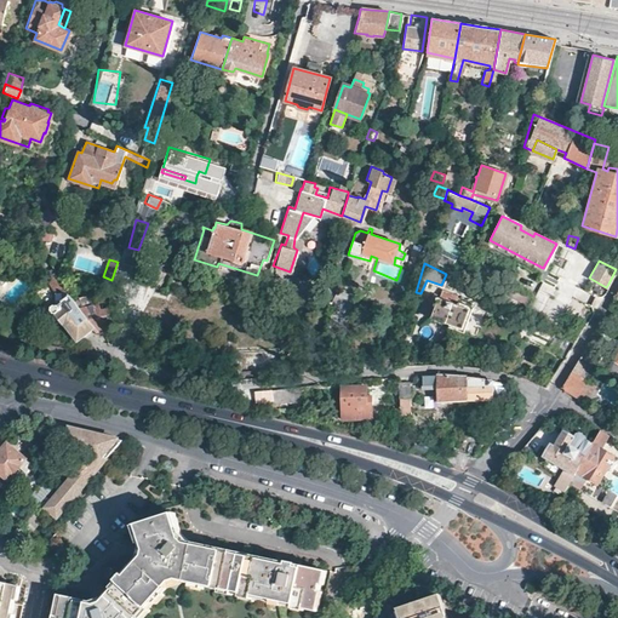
[(58,290),(63,286),(56,274),(50,278),(58,290)]
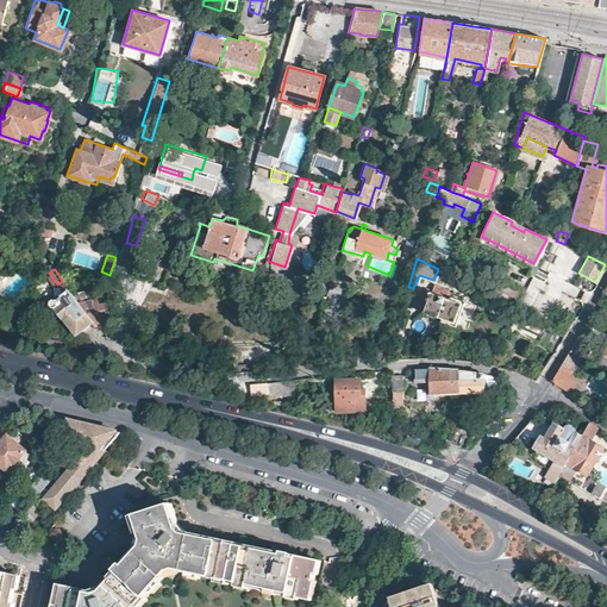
[(452,321),(463,295),(432,283),(429,292),(421,289),(414,307),(423,310),(424,311),(452,321)]
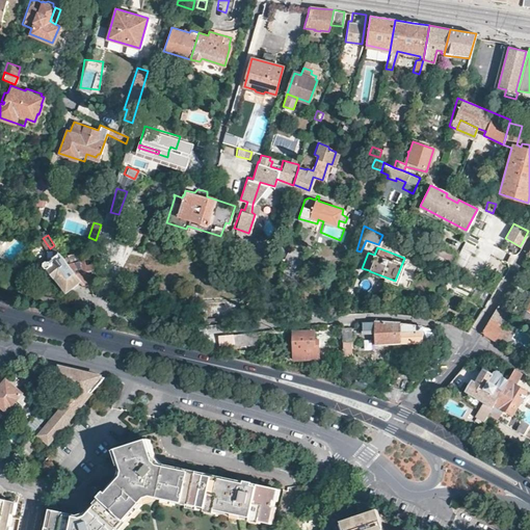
[(78,280),(62,257),(59,254),(53,258),(48,261),(48,262),(46,263),(45,265),(47,267),(49,267),(65,291),(68,289),(78,280)]
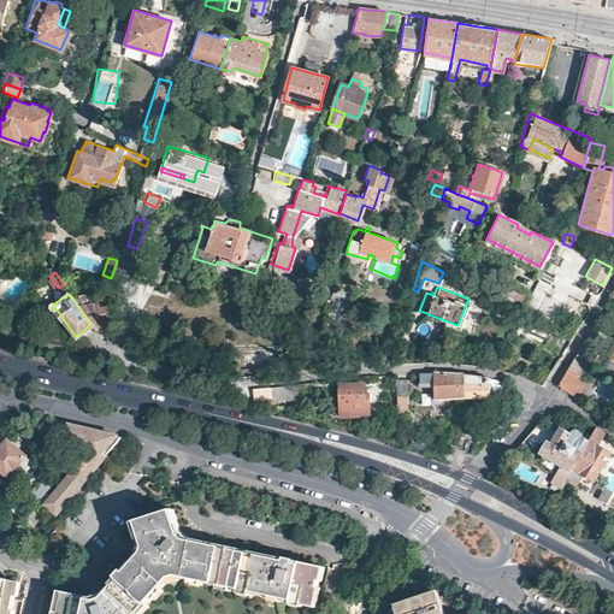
[(106,340),(110,341),(106,324),(107,305),(98,306),(96,297),(90,299),(89,294),(72,297),(90,324),(93,328),(101,326),(105,338),(106,340)]
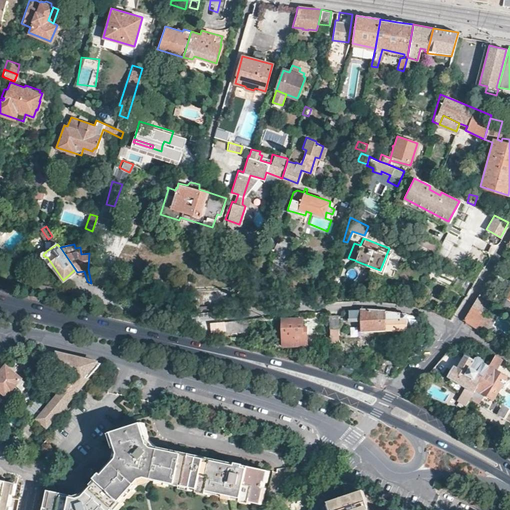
[(509,259),(505,257),(501,264),(509,267),(509,259)]
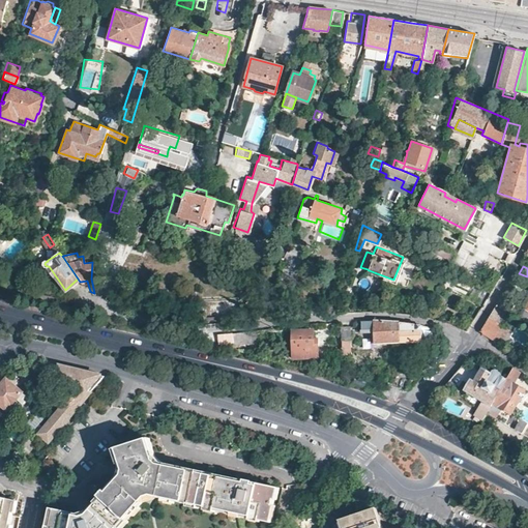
[(480,331),(492,338),(500,323),(494,320),(505,299),(499,295),(480,326),(480,327),(480,329),(480,330),(480,331)]
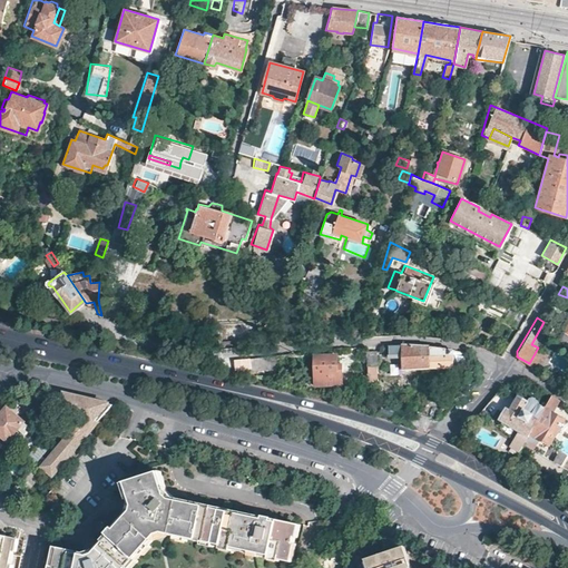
[(567,333),(562,330),(556,340),(567,346),(567,333)]
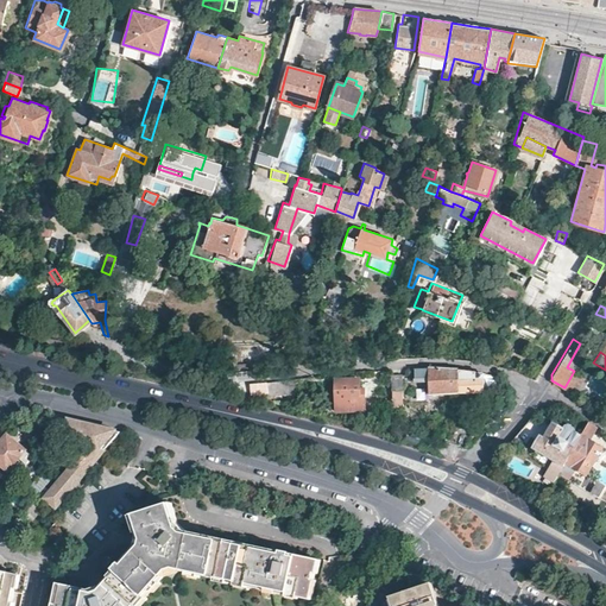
[(428,392),(458,391),(456,368),(434,367),(412,366),(412,379),(428,378),(428,392)]
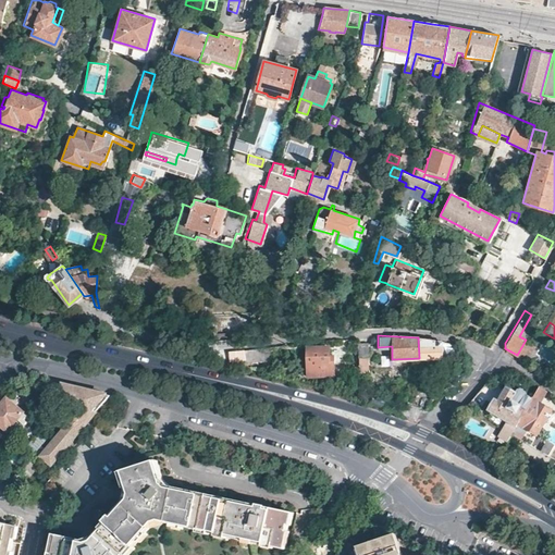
[(441,357),(441,341),(427,338),(418,337),(419,358),(441,357)]
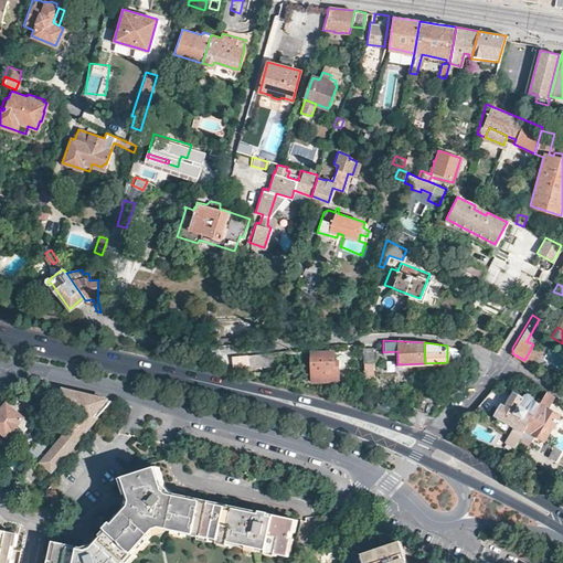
[(372,344),(362,344),(363,375),(372,375),(372,344)]
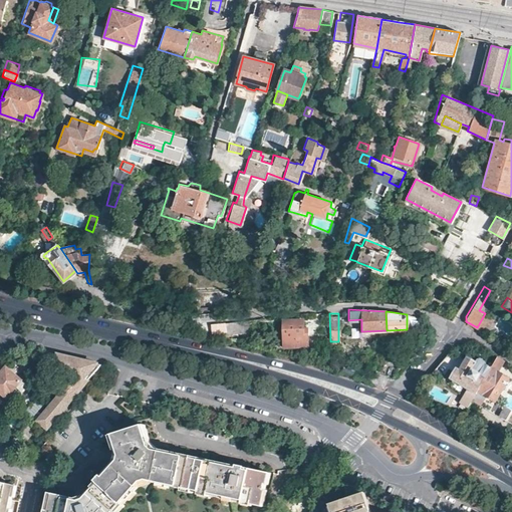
[(242,319),(210,323),(210,330),(225,328),(226,331),(242,330),(242,319)]
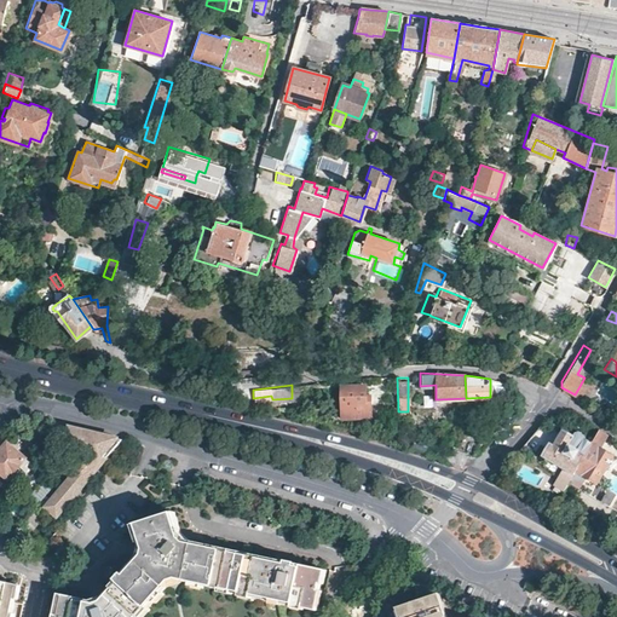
[(369,417),(369,395),(363,395),(363,385),(340,385),(339,386),(340,416),(368,416),(368,419),(369,417)]
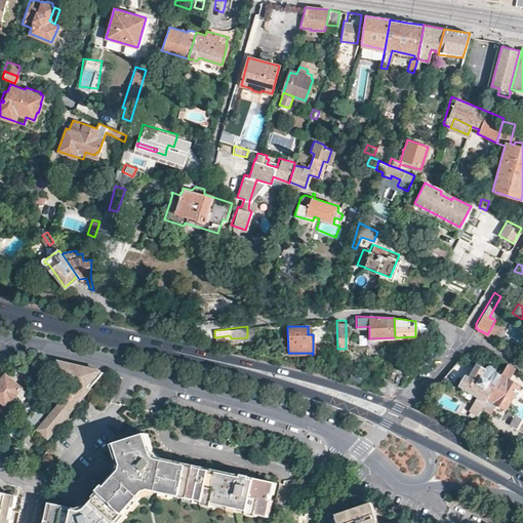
[(46,436),(103,370),(89,367),(70,363),(58,360),(54,373),(63,375),(66,380),(75,384),(80,385),(72,394),(69,391),(67,389),(63,388),(58,394),(63,398),(37,428),(46,436)]
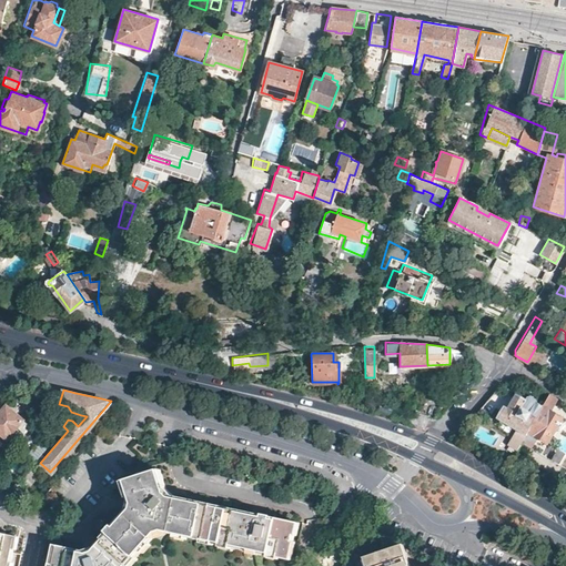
[(496,416),(525,433),(526,431),(542,404),(535,400),(535,397),(529,394),(528,394),(527,394),(527,395),(525,397),(515,392),(507,405),(503,403),(496,416)]
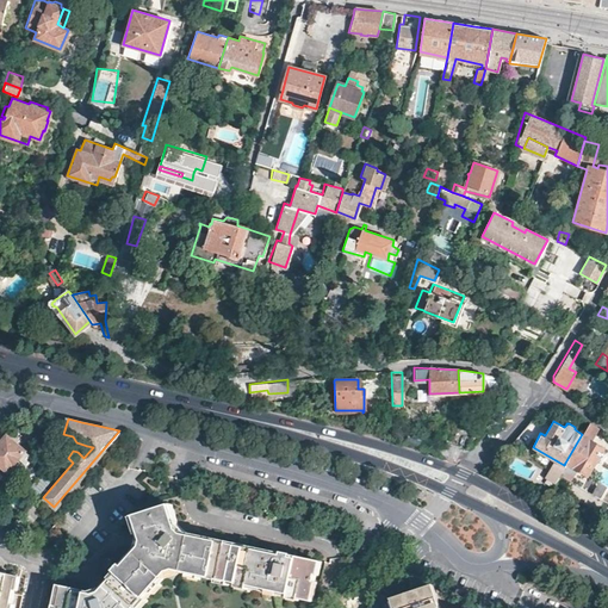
[(590,421),(582,434),(565,463),(585,473),(601,446),(589,439),(596,425),(590,421)]
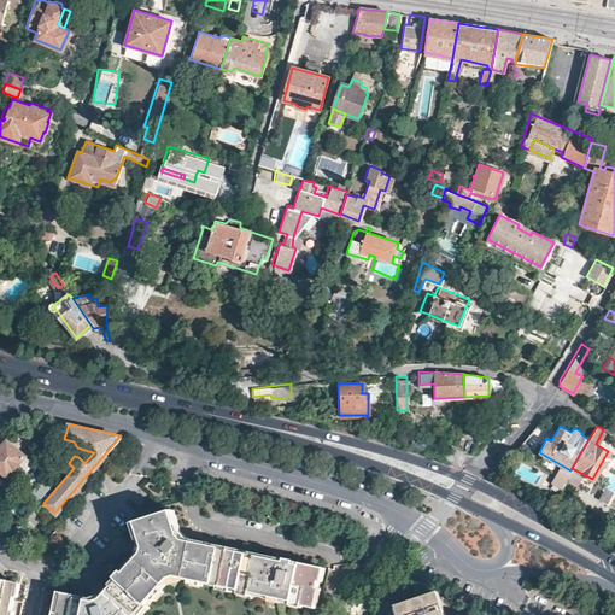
[(0,479),(10,487),(29,466),(25,462),(28,458),(15,446),(18,444),(16,441),(18,439),(16,435),(12,439),(11,438),(9,441),(6,439),(4,441),(0,438),(0,468),(4,472),(0,476),(0,479)]
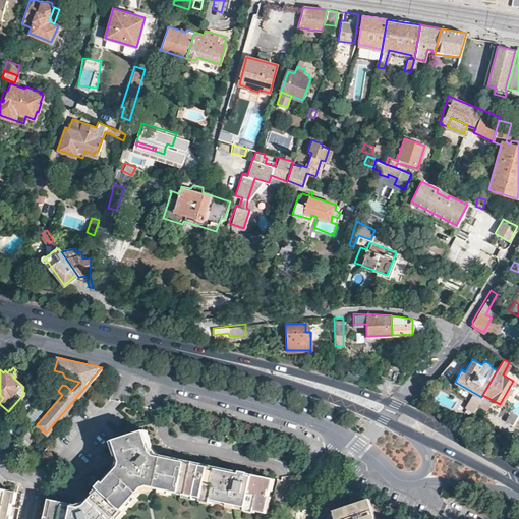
[(387,390),(391,381),(379,376),(376,385),(387,390)]
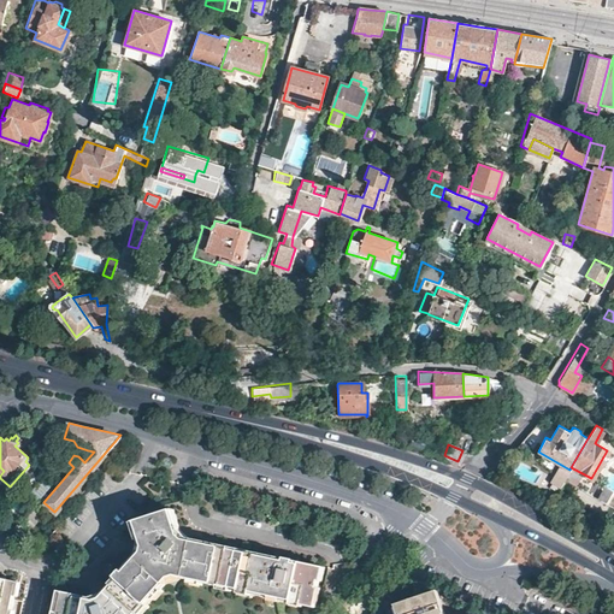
[(84,462),(94,452),(88,450),(81,459),(84,462)]
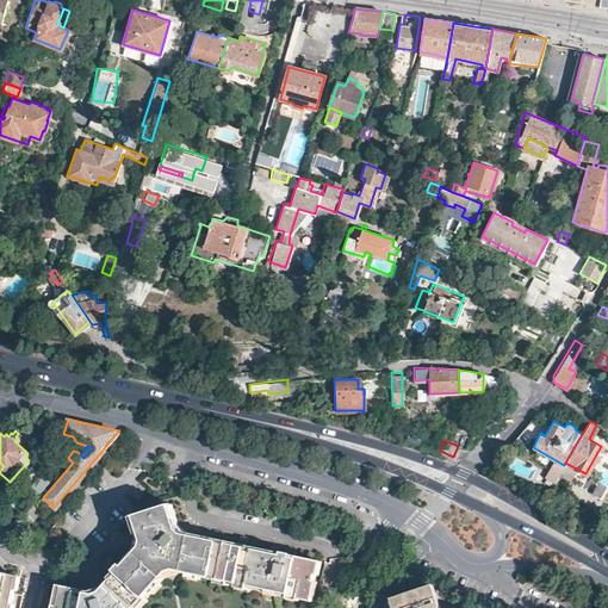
[(41,492),(51,478),(42,472),(31,486),(41,492)]
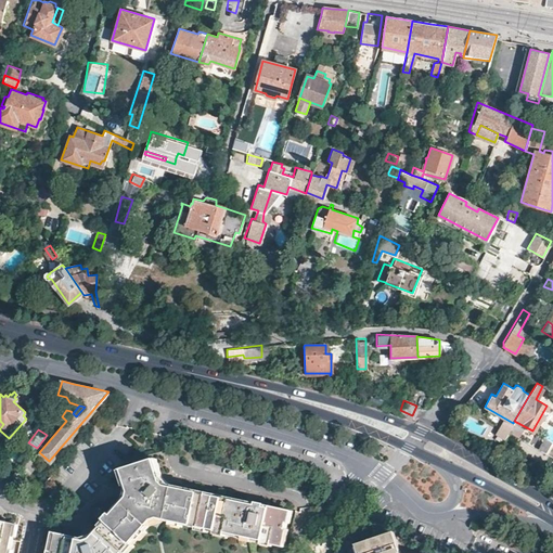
[(29,454),(18,467),(28,476),(39,463),(35,460),(29,454)]
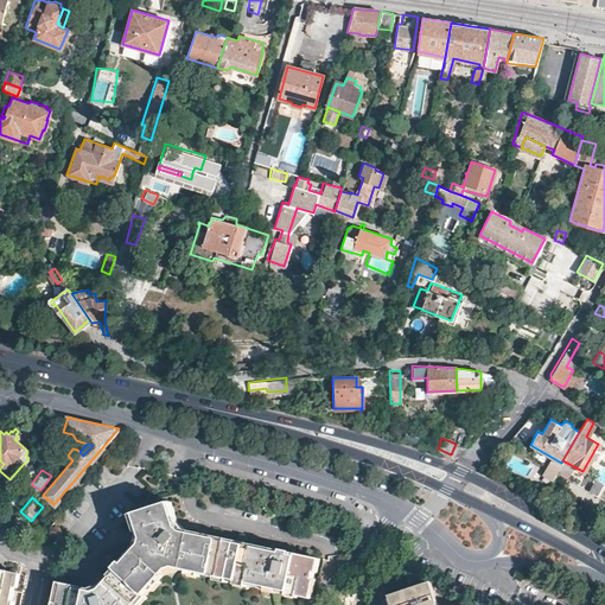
[(132,604),(167,568),(174,566),(242,583),(275,590),(307,597),(309,597),(312,584),(317,561),(189,530),(183,526),(176,500),(135,513),(140,534),(140,535),(140,536),(140,537),(138,545),(116,567),(96,590),(95,591),(93,591),(91,592),(89,592),(82,591),(82,587),(58,584),(53,603),(50,602),(49,604),(132,604)]
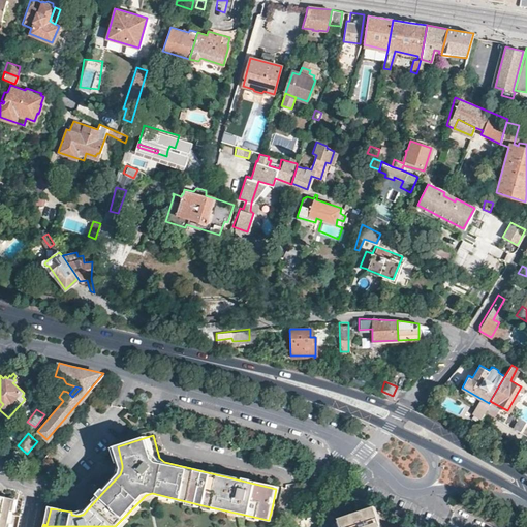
[(0,526),(4,526),(10,500),(0,498),(0,526)]
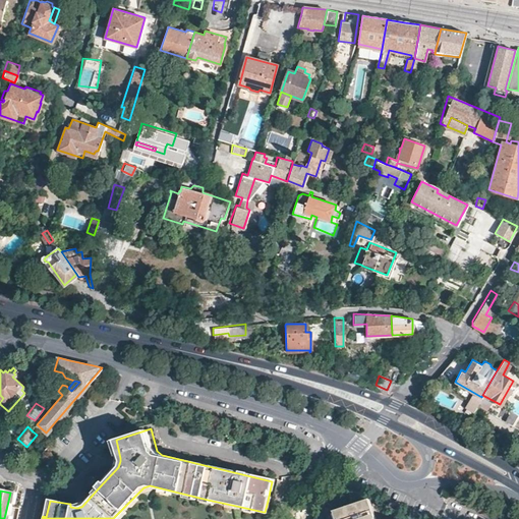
[(373,518),(367,501),(339,509),(339,510),(341,518),(373,518)]
